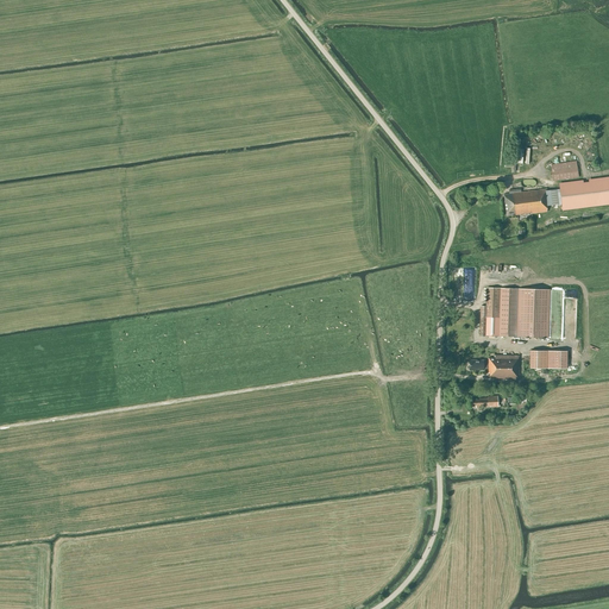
[(529,164),(529,151),(521,150),(520,164),(529,164)]
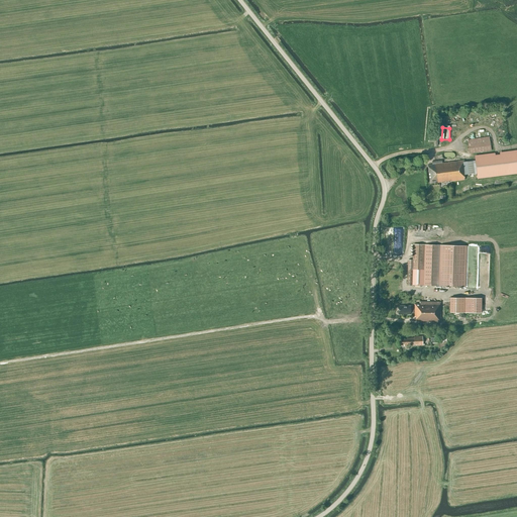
[(470,154),(484,151),(491,150),(489,136),(468,140),(470,154)]
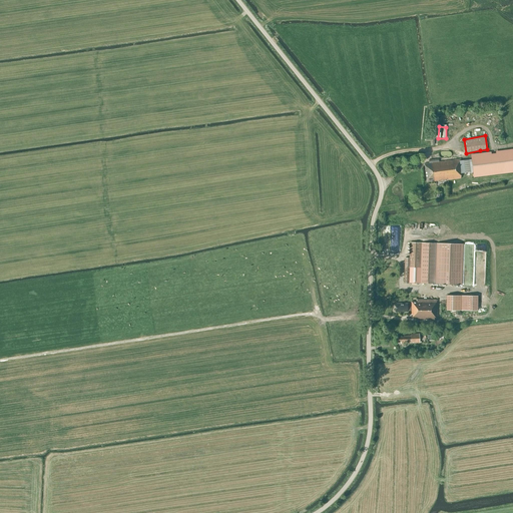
[(460,172),(472,170),(473,176),(512,170),(512,149),(496,152),(496,153),(492,153),(492,152),(471,155),(471,160),(459,161),(459,159),(439,162),(439,159),(429,160),(429,163),(425,164),(427,182),(448,179),(448,180),(461,178),(460,172)]
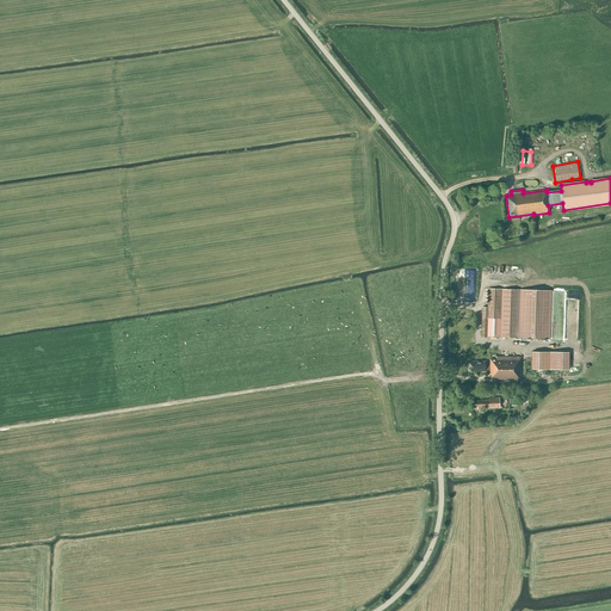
[(486,308),(480,307),(480,337),(548,338),(549,290),(486,289),(486,308)]
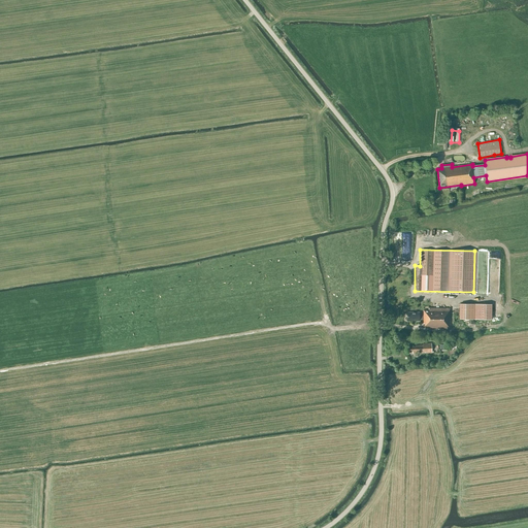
[(459,320),(473,320),(474,304),(468,304),(459,304),(459,320)]
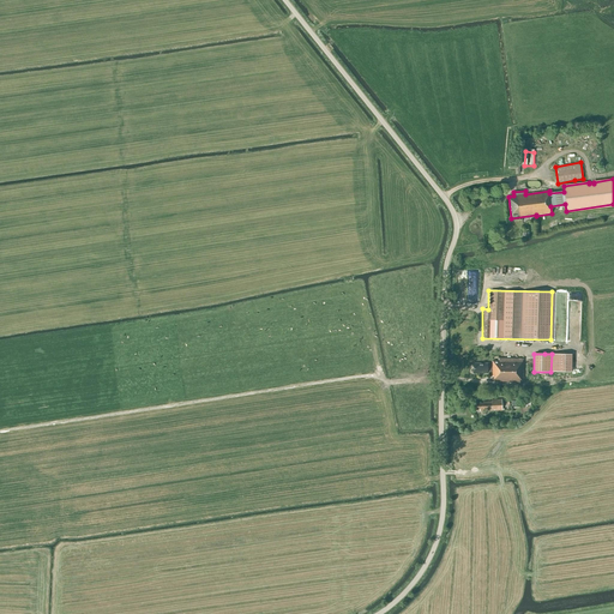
[(571,372),(571,354),(552,354),(552,372),(571,372)]
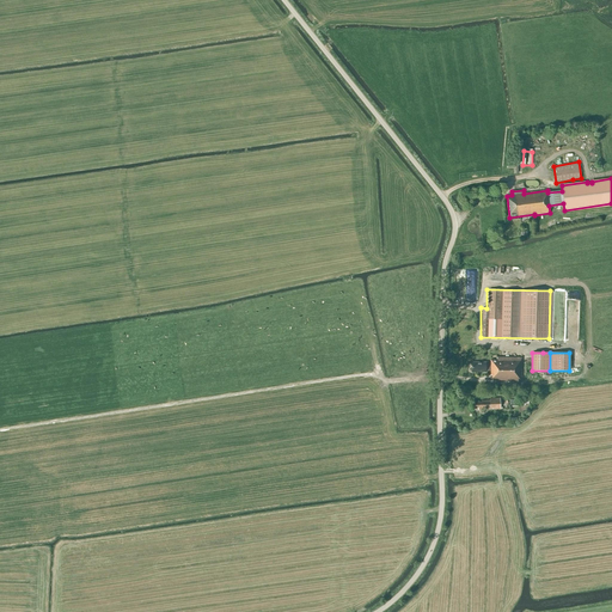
[(521,381),(521,357),(496,357),(496,360),(490,360),(490,363),(485,363),(485,362),(471,362),(471,372),(485,372),(485,371),(490,371),(490,375),(491,375),(491,381),(521,381)]
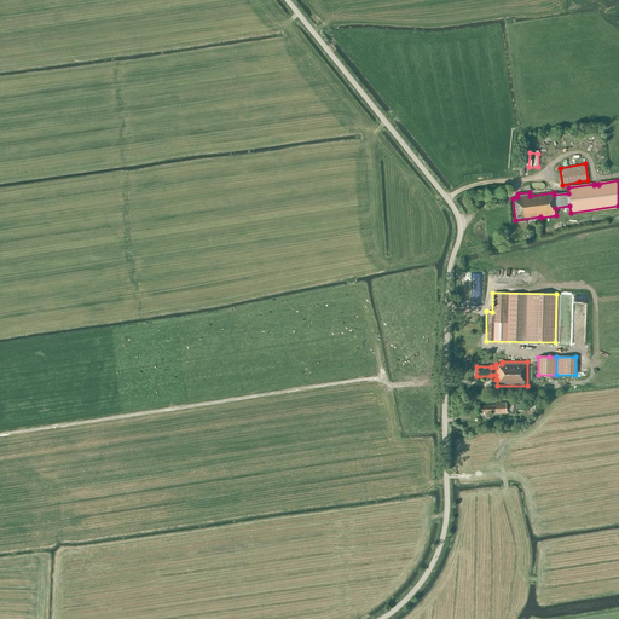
[(505,414),(505,403),(496,404),(496,405),(487,405),(487,406),(479,408),(479,414),(484,414),(484,415),(505,414)]
